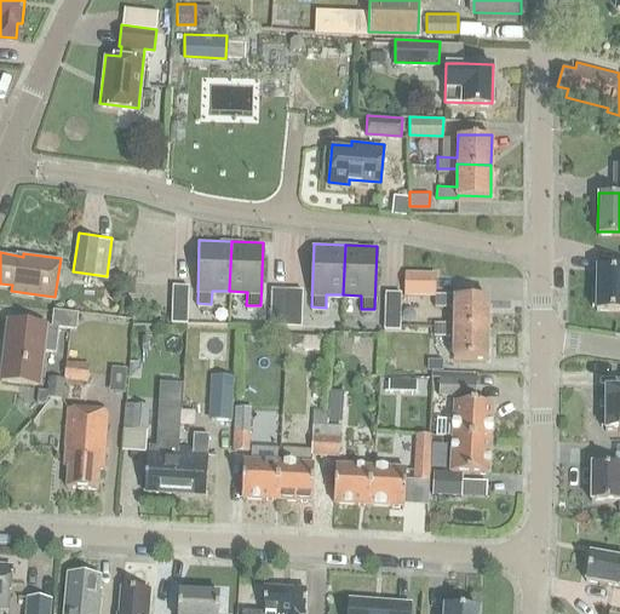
[(619,265),(597,267),(596,308),(619,307),(619,265)]
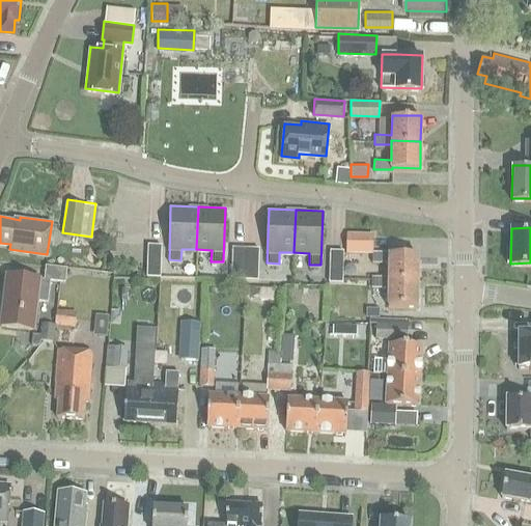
[(346,250),(363,250),(364,244),(372,245),(372,231),(347,231),(346,250)]
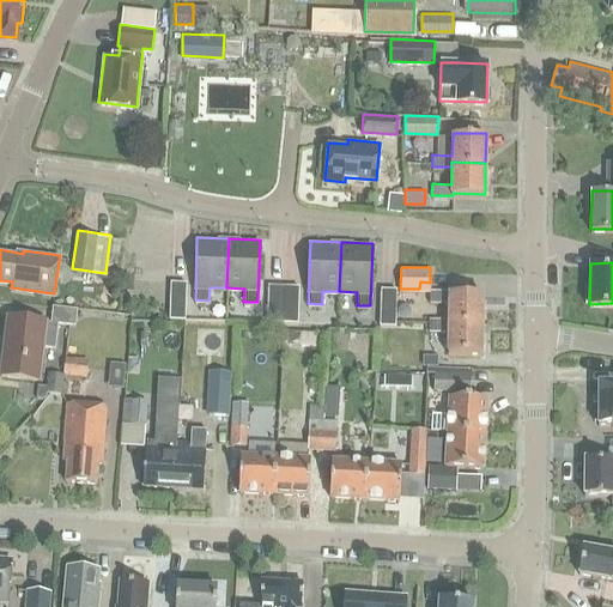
[(186,280),(170,280),(169,316),(184,317),(186,280)]
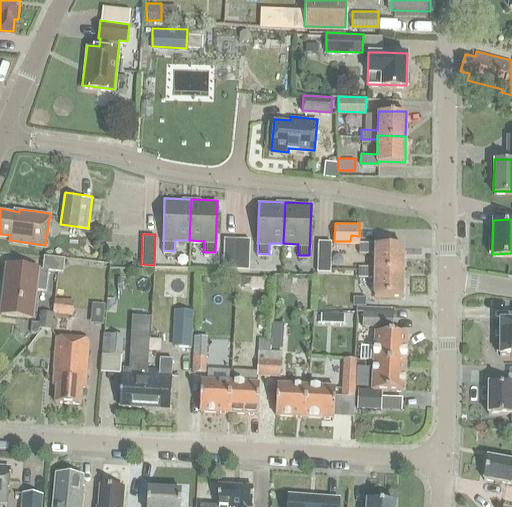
[(236,267),(237,237),(224,236),(223,267),(236,267)]
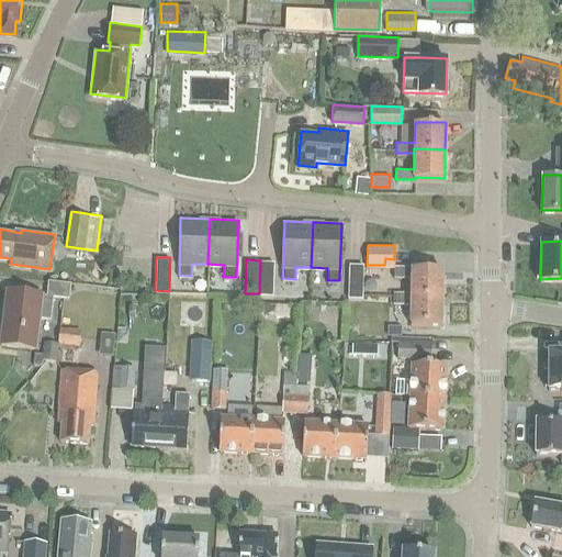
[(260,260),(259,293),(272,294),(273,260),(260,260)]
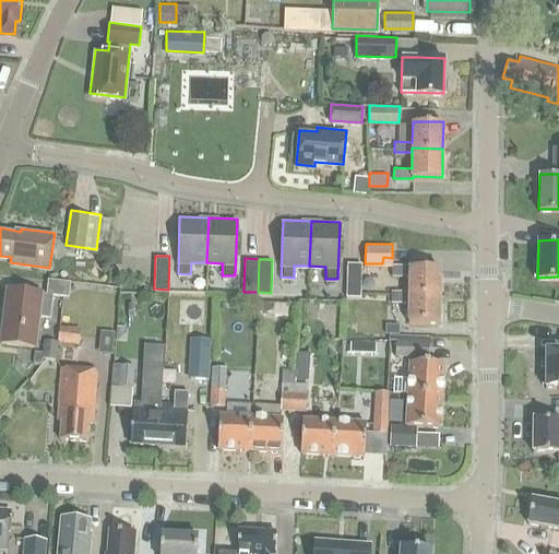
[(361,262),(347,261),(346,295),(360,295),(361,262)]
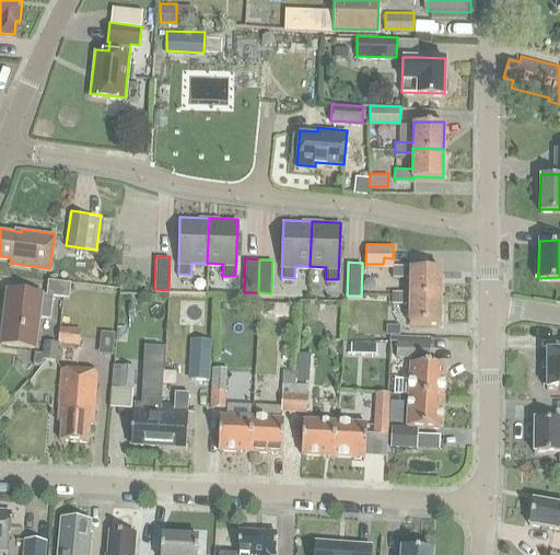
[(440,295),(441,267),(411,266),(411,265),(393,264),(393,275),(410,275),(409,291),(409,295),(440,295)]
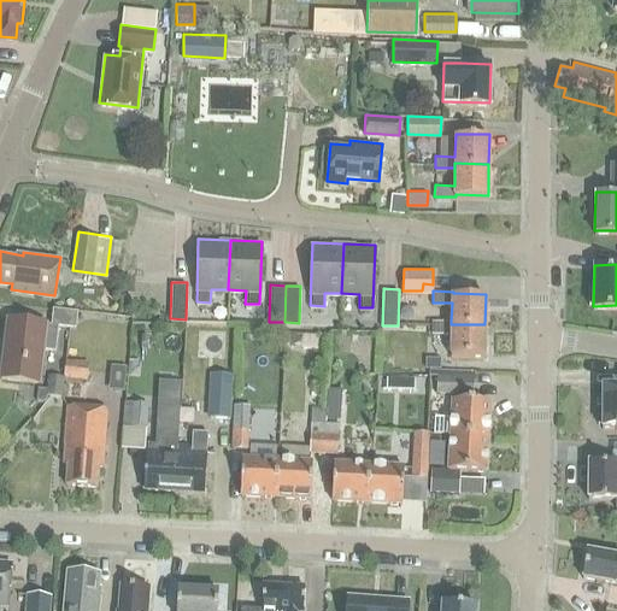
[(77,309),(53,306),(51,322),(7,316),(0,375),(39,380),(42,346),(54,348),(58,323),(76,325),(77,309)]
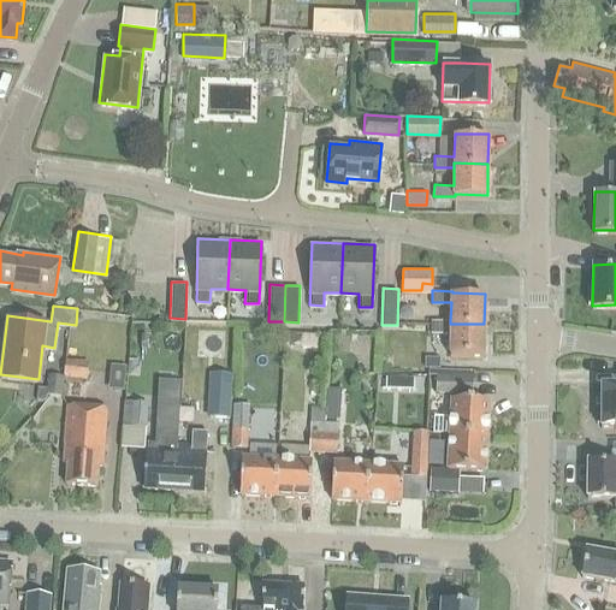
[(450,324),(450,320),(431,319),(431,331),(450,331),(450,354),(484,354),(484,324),(450,324)]
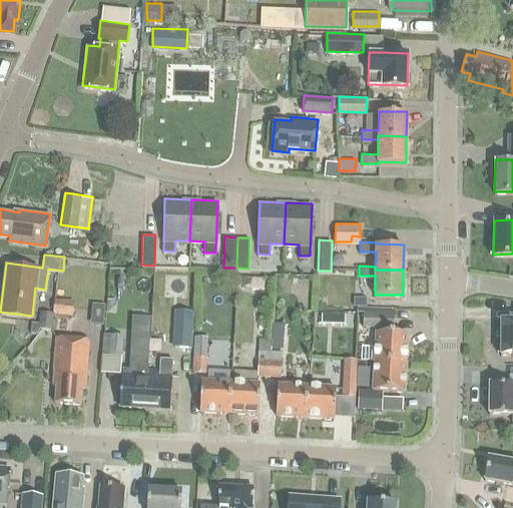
[(251,287),(264,287),(264,274),(251,274),(251,287)]
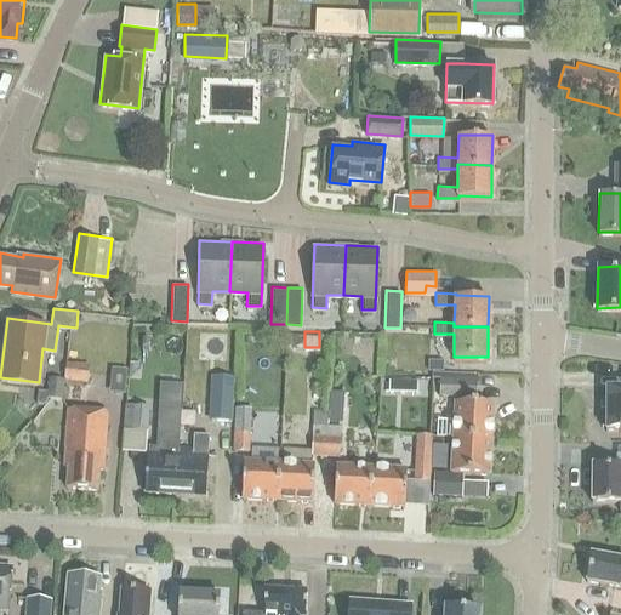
[(67,359),(64,375),(86,377),(89,362),(67,359)]
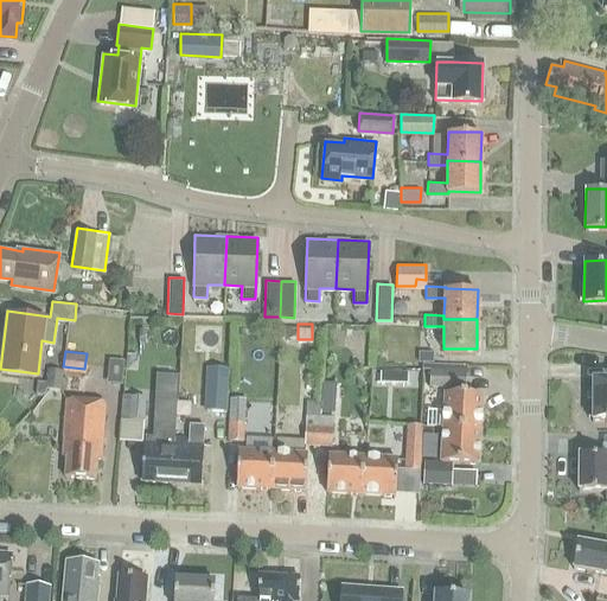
[(229,365),(206,364),(204,408),(227,409),(229,365)]
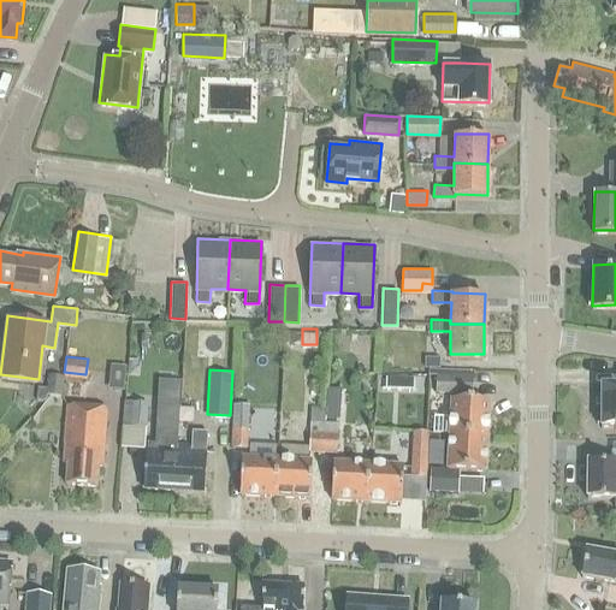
[(48,371),(46,385),(46,391),(47,391),(61,394),(64,373),(48,371)]
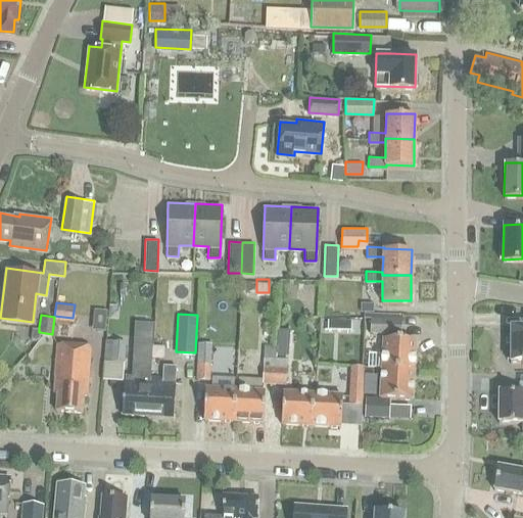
[(370,331),(400,332),(401,317),(371,316),(370,331)]
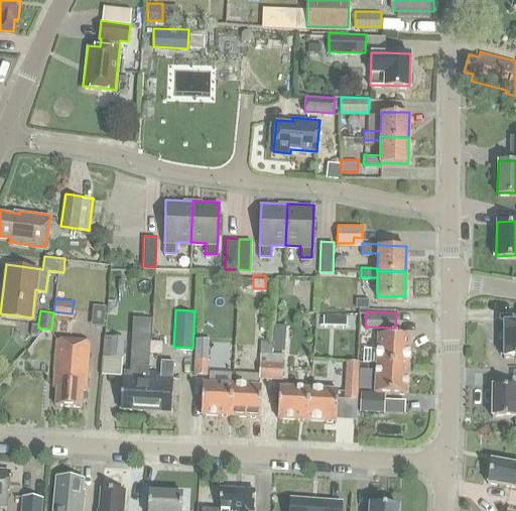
[(347,313),(323,313),(323,323),(346,324),(347,313)]
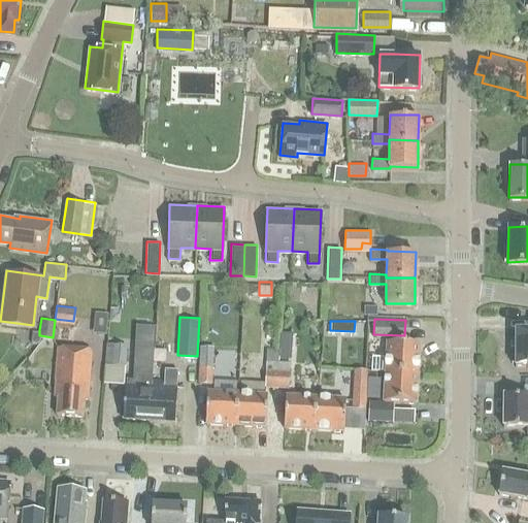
[(527,327),(515,328),(515,364),(527,363),(527,327)]
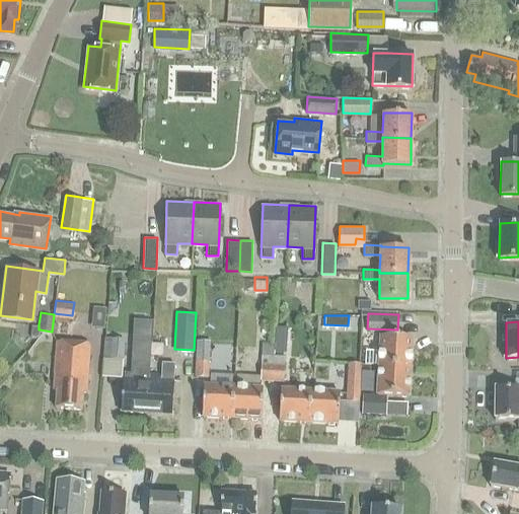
[(29,335),(35,336),(40,329),(39,329),(39,324),(30,323),(29,335)]
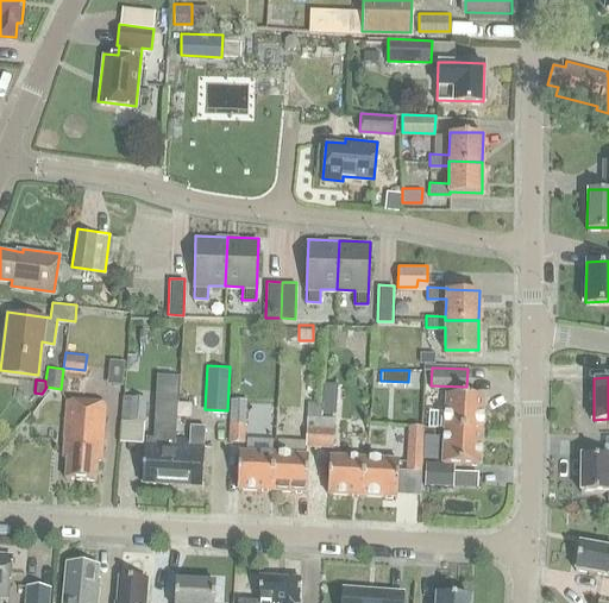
[(481,428),(483,394),(446,393),(445,427),(481,428)]
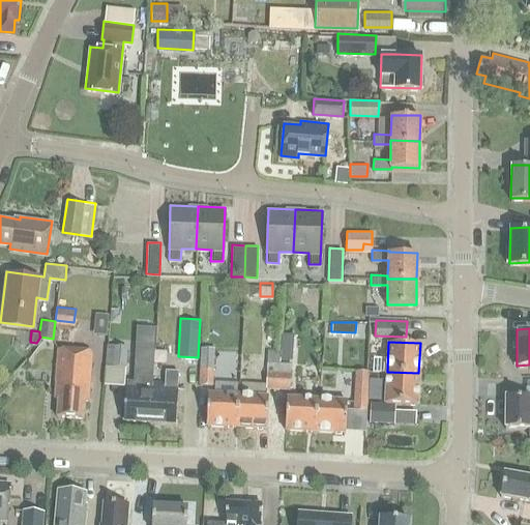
[(280,355),(291,356),(292,344),(281,343),(280,355)]
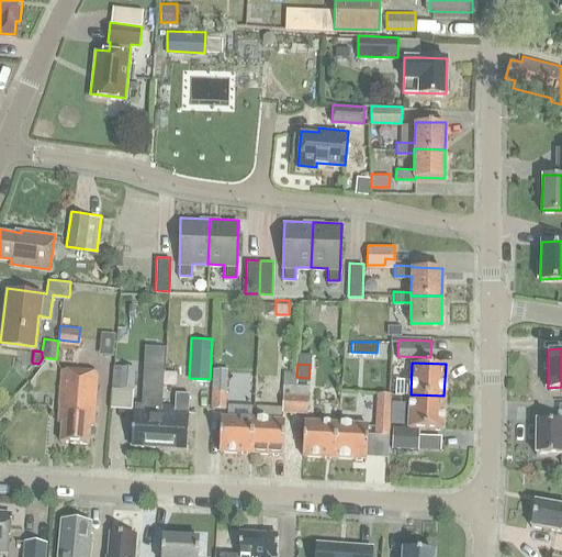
[(119,387),(133,388),(135,366),(120,365),(119,387)]
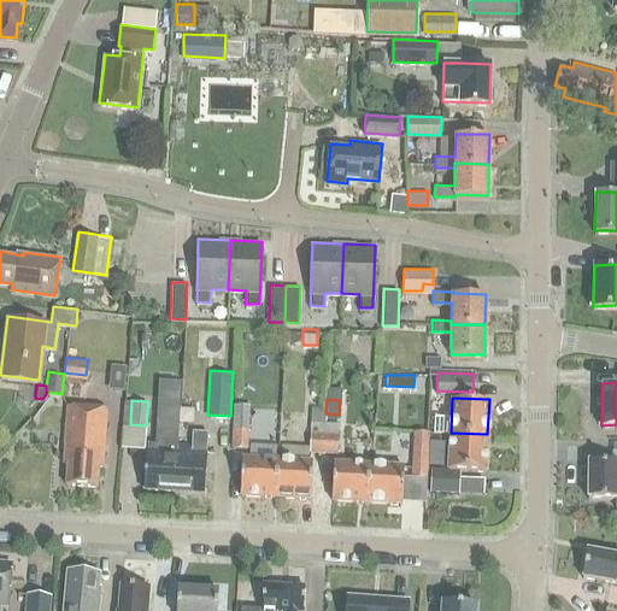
[(106,405),(68,403),(64,442),(65,442),(63,462),(68,462),(66,482),(98,485),(99,464),(103,464),(106,405)]
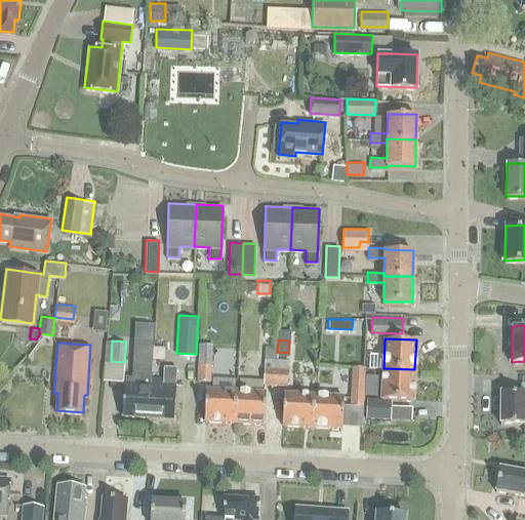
[(150,376),(152,344),(134,343),(132,375),(125,375),(124,390),(123,390),(122,414),(148,415),(150,376)]
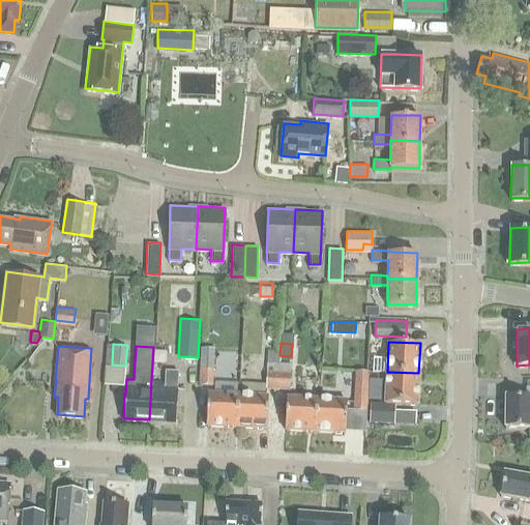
[(200,367),(213,368),(214,346),(201,346),(200,367)]
